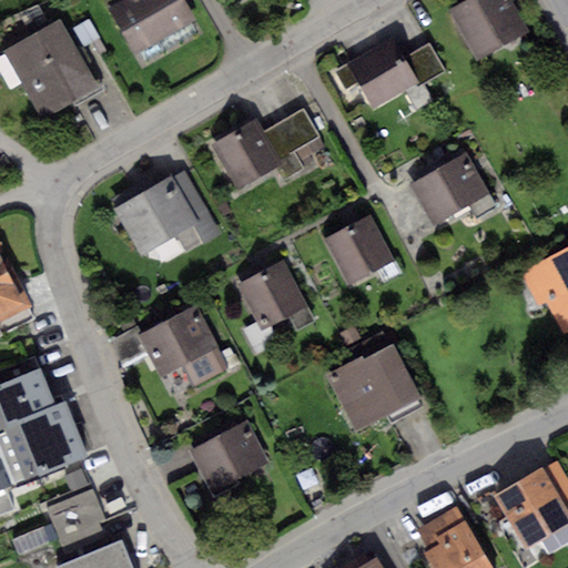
[(120,0),(108,7),(131,53),(193,21),(182,0),(120,0)]
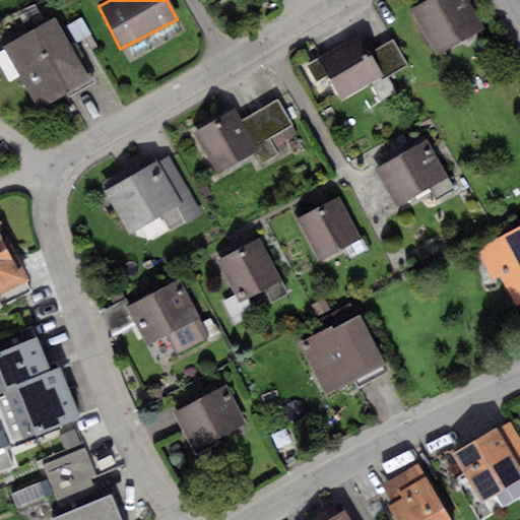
[(467,0),(430,0),(412,10),(439,56),(484,29),(467,0)]
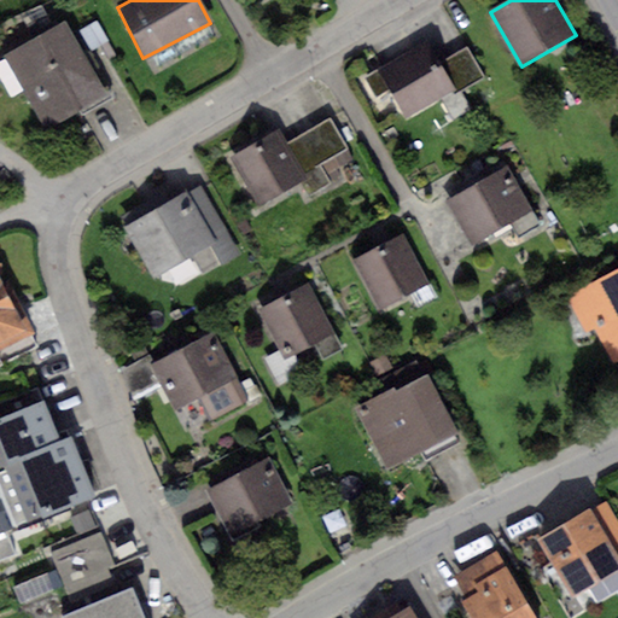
[(68,21),(4,57),(45,128),(81,108),(85,115),(112,99),(68,21)]
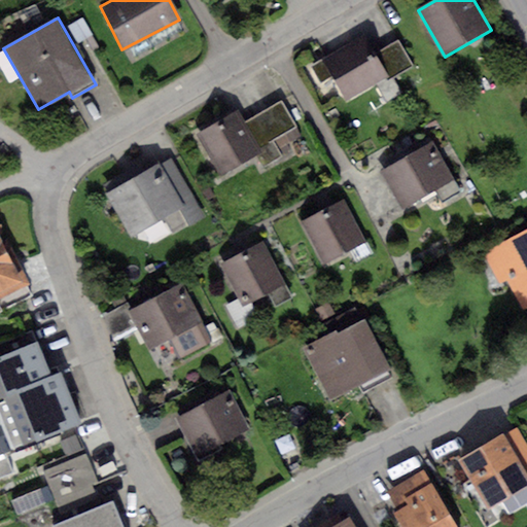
[(82,18),(68,26),(78,43),(92,35),(82,18)]
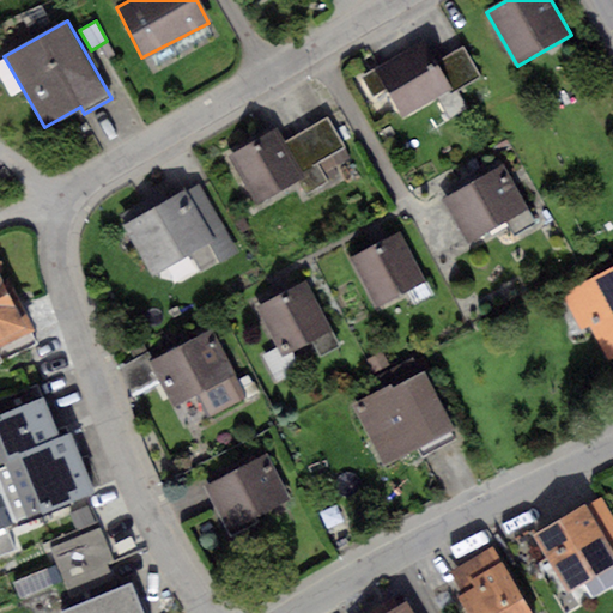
[(425,43),(363,78),(384,115),(396,108),(402,120),(453,91),(436,62),(425,43)]
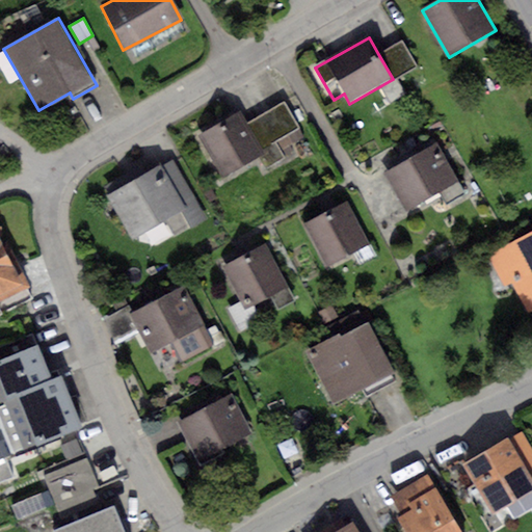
[(402,41),(378,54),(393,79),(417,65),(402,41)]
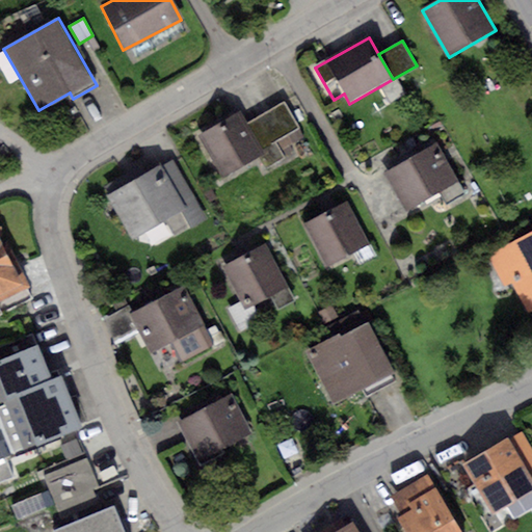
[(283,102),(245,124),(260,150),(298,128),(283,102)]
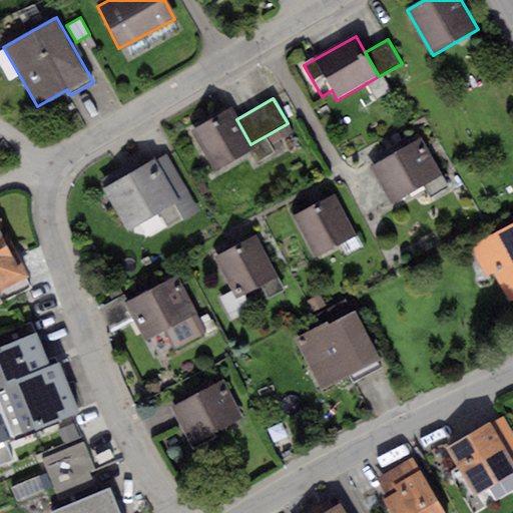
[(230,108),(190,130),(214,173),(254,151),(250,144),(236,119),(230,108)]
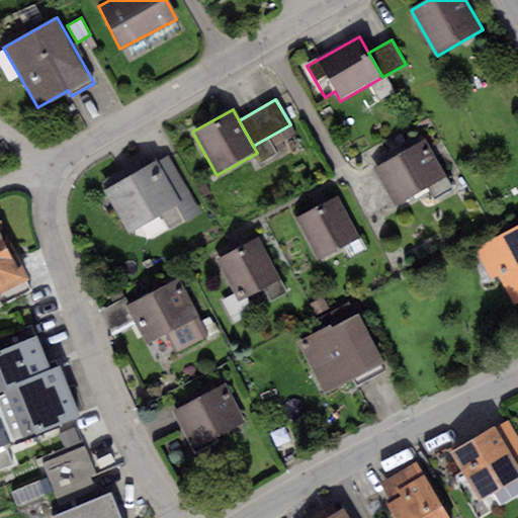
[(425,139),(373,169),(395,203),(425,185),(434,199),(454,188),(425,139)]
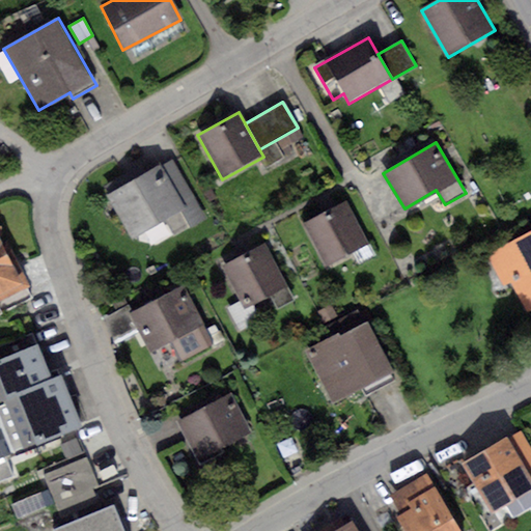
[(173,159),(160,166),(186,212),(194,227),(207,220),(173,159)]
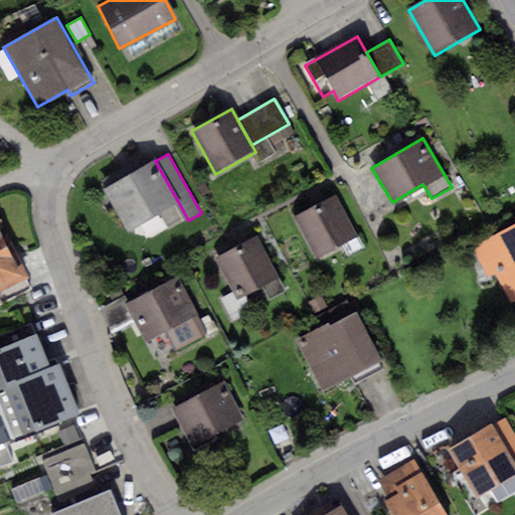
[(155,161),(104,189),(128,233),(180,205),(155,161)]
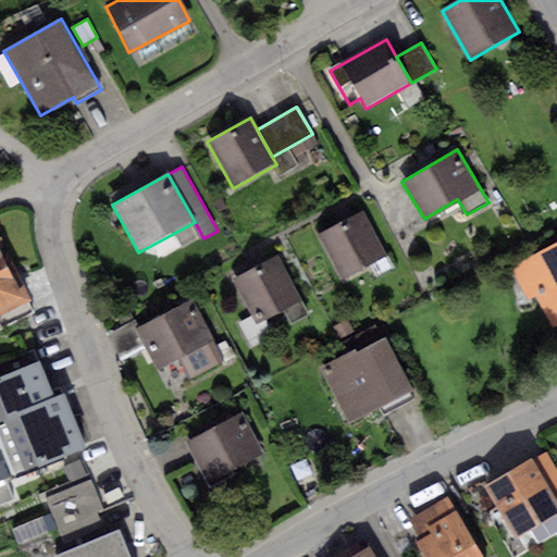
[(362,212),(319,234),(342,279),(385,256),(362,212)]
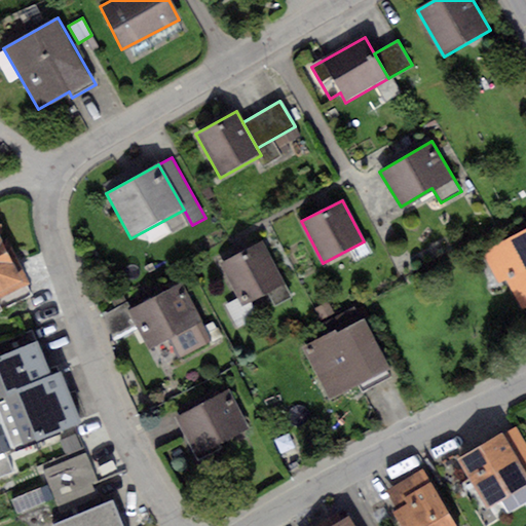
[(0,297),(28,285),(8,238),(2,240),(0,236),(0,233),(3,230),(2,223),(0,221),(0,297)]
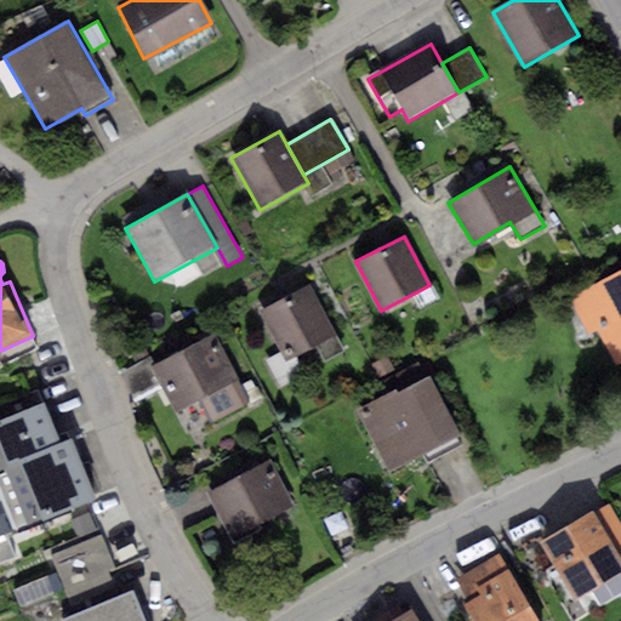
[(620,266),(568,295),(588,334),(597,330),(615,364),(620,360),(620,266)]
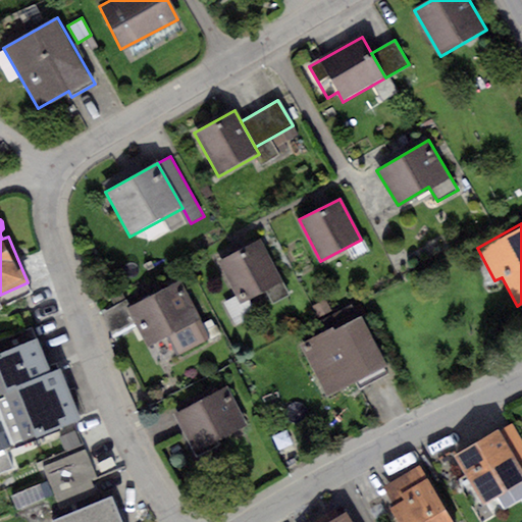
[(262,240),(219,261),(240,303),(265,290),(272,304),(290,296),(262,240)]
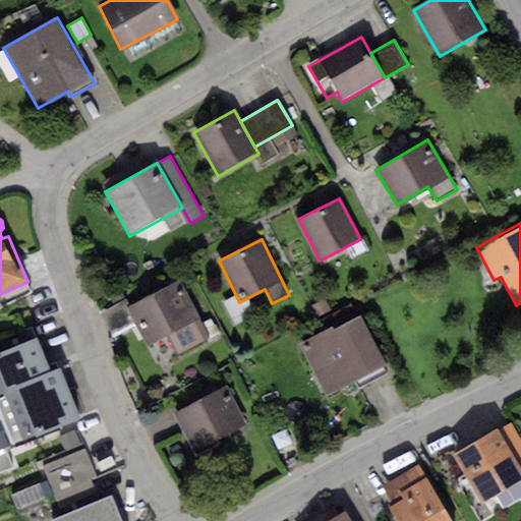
[(180,282),(128,307),(148,345),(167,335),(177,355),(209,339),(180,282)]
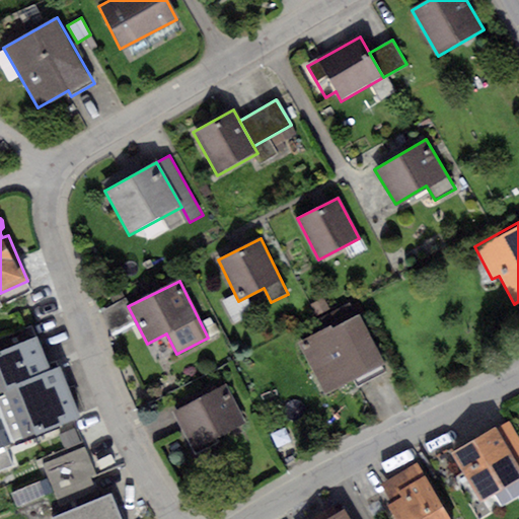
[(323,297),(310,304),(316,316),(329,309),(323,297)]
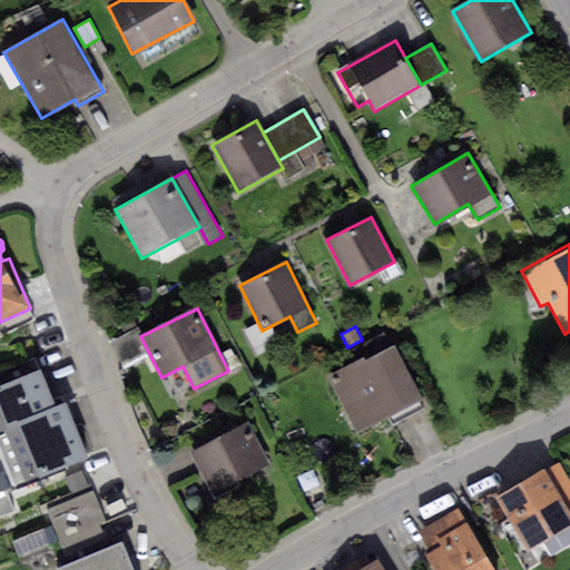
[(363,355),(328,373),(360,434),(387,420),(391,426),(424,410),(420,402),(423,400),(395,345),(365,360),(363,355)]
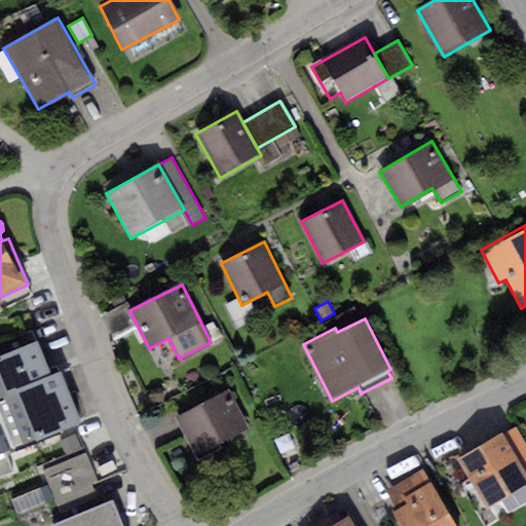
[(38,341),(0,355),(0,397),(5,395),(7,400),(0,403),(0,415),(13,450),(82,423),(62,370),(50,374),(38,341)]
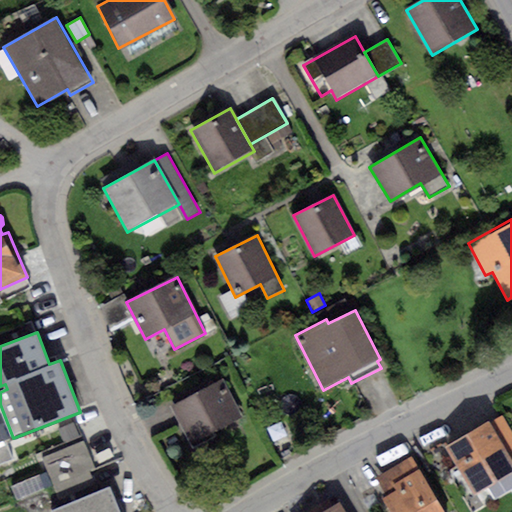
[(223,379),(171,406),(190,444),(243,418),(223,379)]
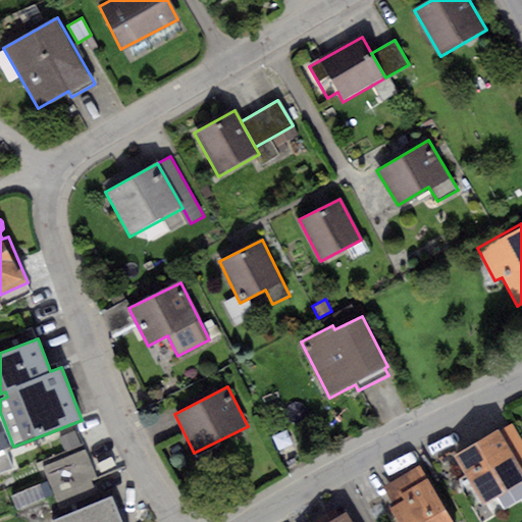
[(521,439),(512,423),(500,430),(521,468),(521,439)]
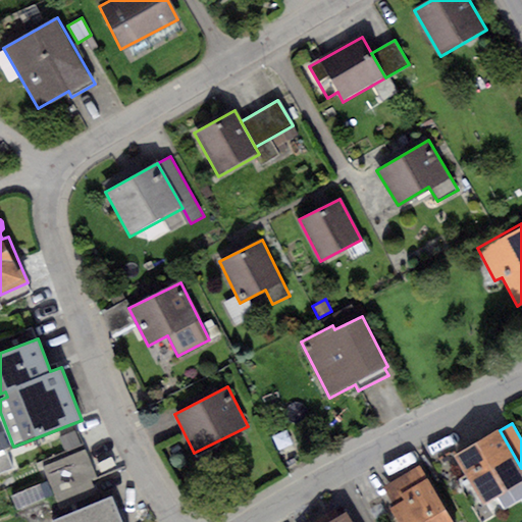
[(521,468),(500,430),(456,456),(483,504),(521,480),(521,468)]
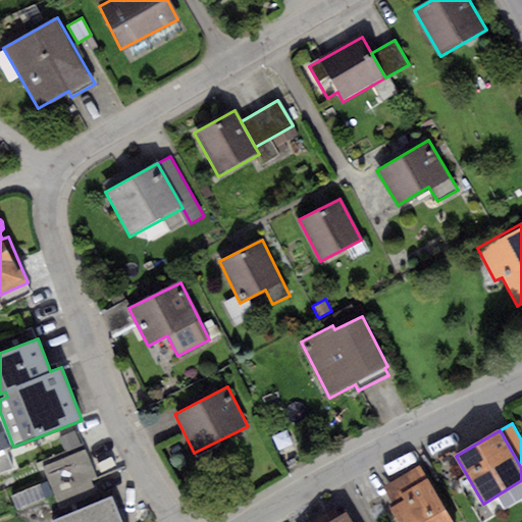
[(85,450),(42,466),(53,493),(92,478),(96,477),(85,450)]
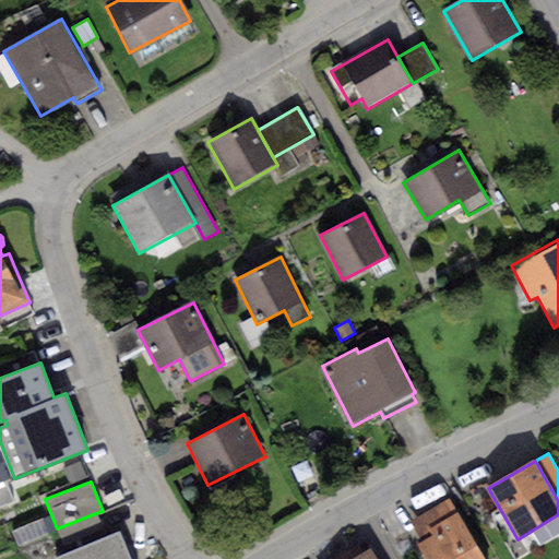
[(429,528),(458,513),(449,498),(411,521),(419,535),(429,528)]
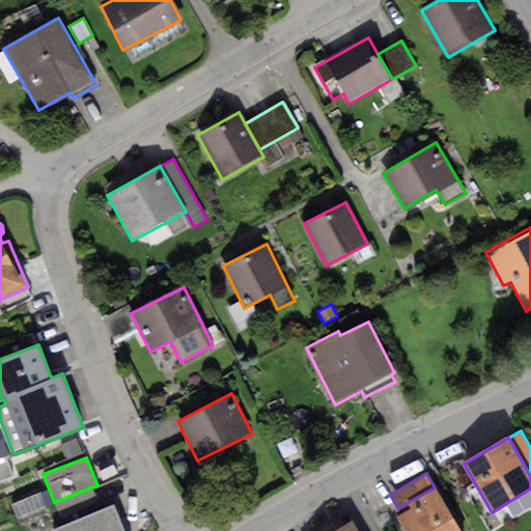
[(93,486),(54,502),(59,516),(99,501),(93,486)]
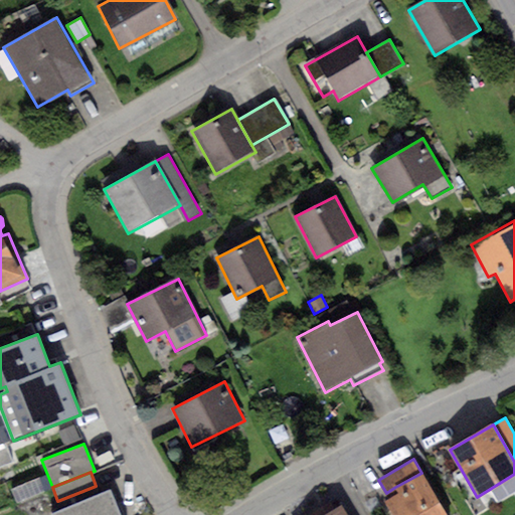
[(399,494),(386,501),(393,514),(446,514),(421,473),(395,487),(399,494)]
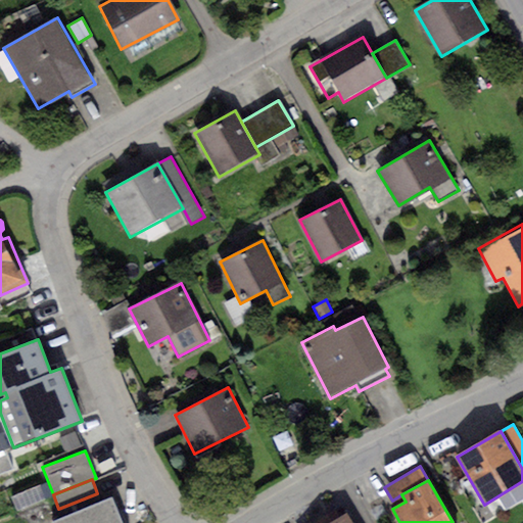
[(122,522),(111,497),(52,520),(52,522),(122,522)]
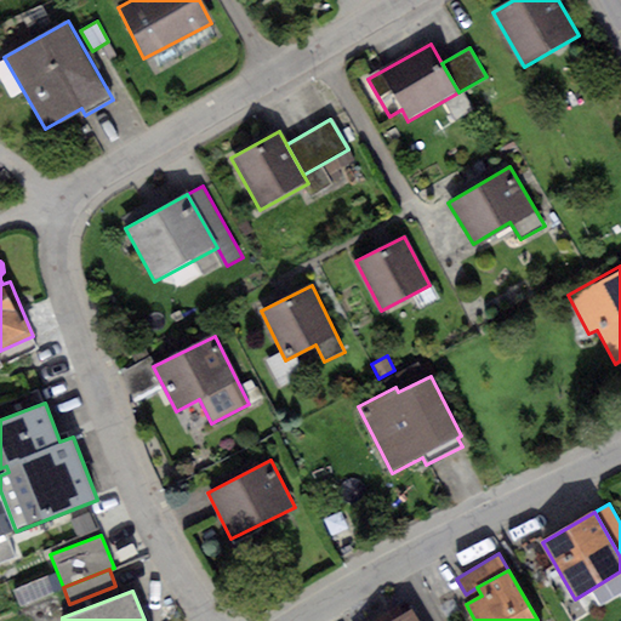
[(417,620),(411,610),(392,620),(417,620)]
